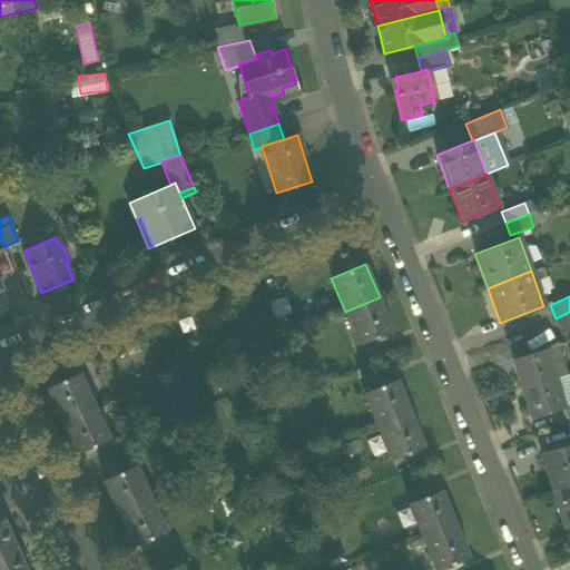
[(393,331),(380,297),(345,312),(359,345),(393,331)]
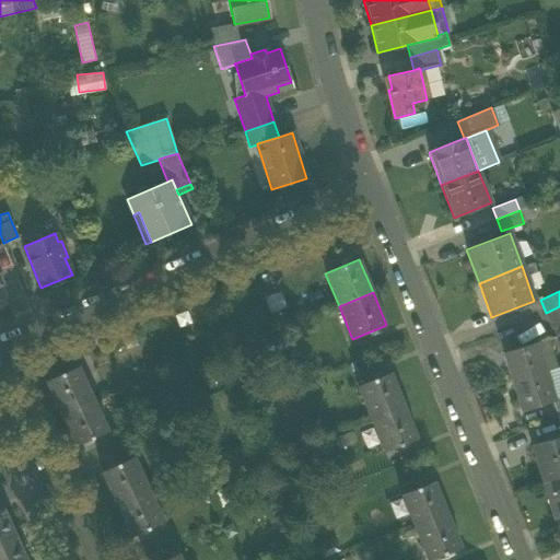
[(559,325),(559,306),(546,313),(552,328),(559,325)]
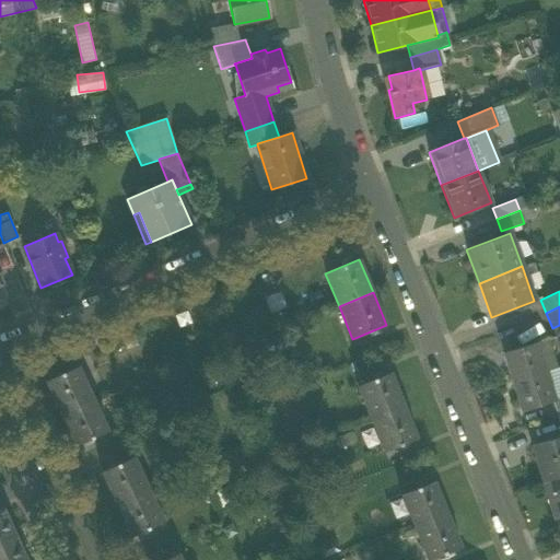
[(559,350),(556,336),(536,342),(545,372),(559,366),(559,350)]
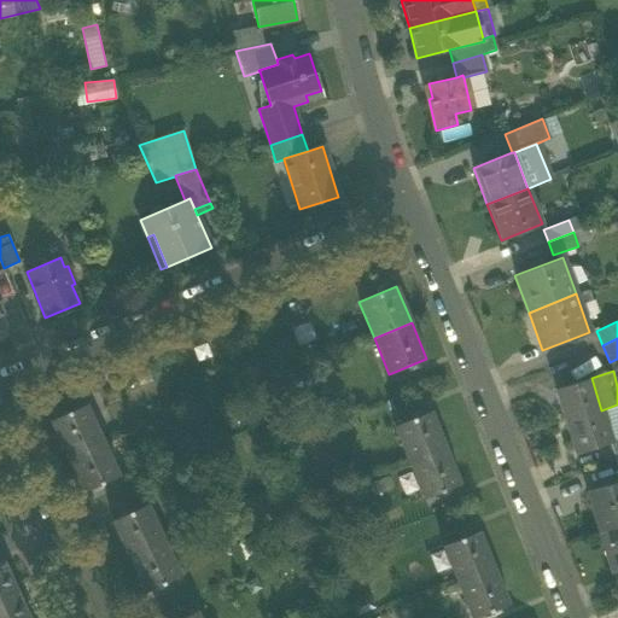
[(557,389),(566,421),(601,410),(592,378),(557,389)]
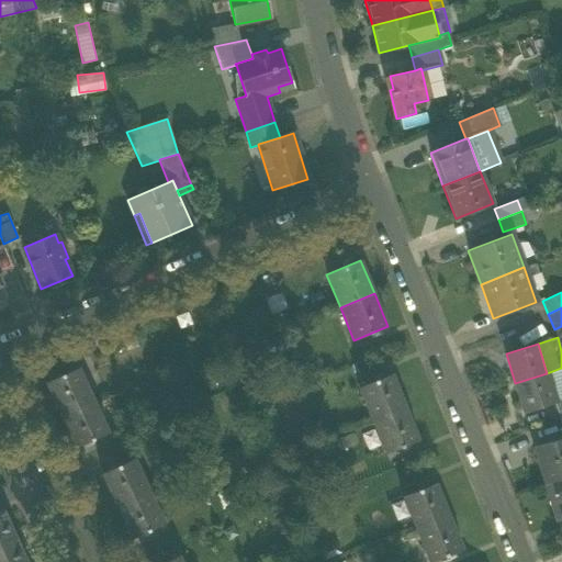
[(45,382),(60,415),(93,400),(79,367),(45,382)]
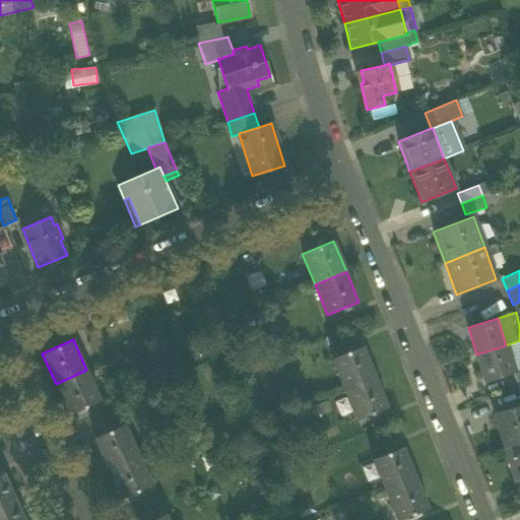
[(514,373),(506,345),(476,354),(485,382),(512,373),(514,373)]
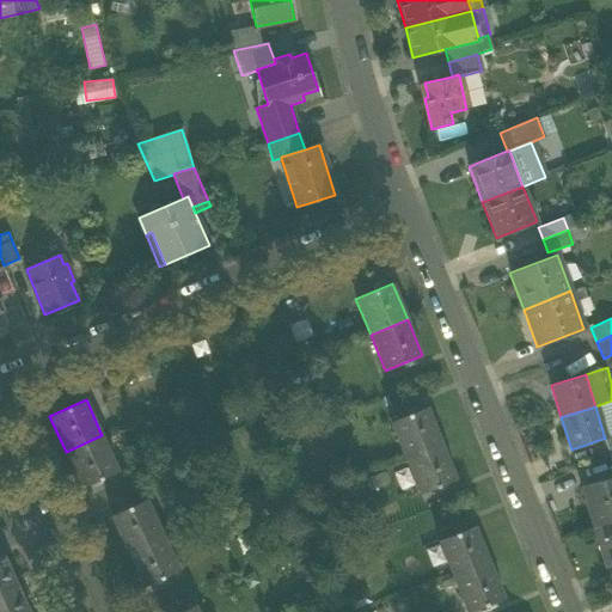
[(390,423),(404,459),(441,444),(427,408),(390,423)]
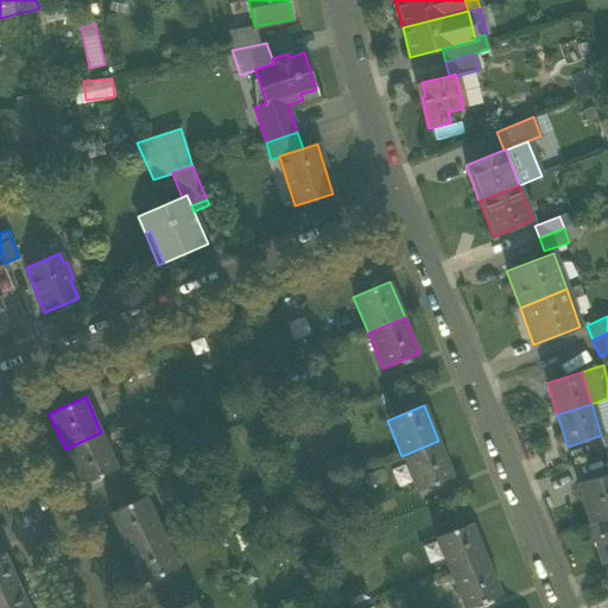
[(118,468),(101,432),(65,449),(82,485),(118,468)]
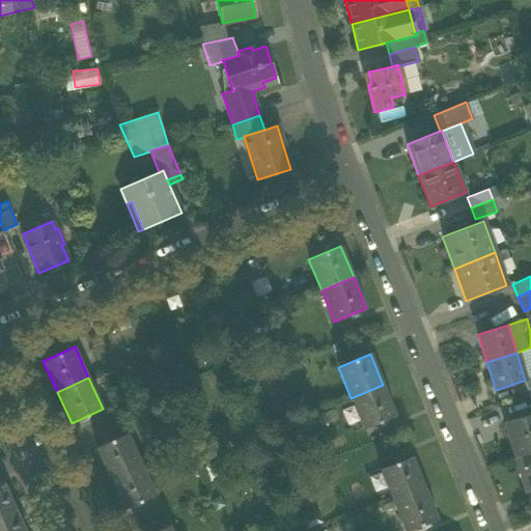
[(395,416),(383,385),(351,398),(363,429),(395,416)]
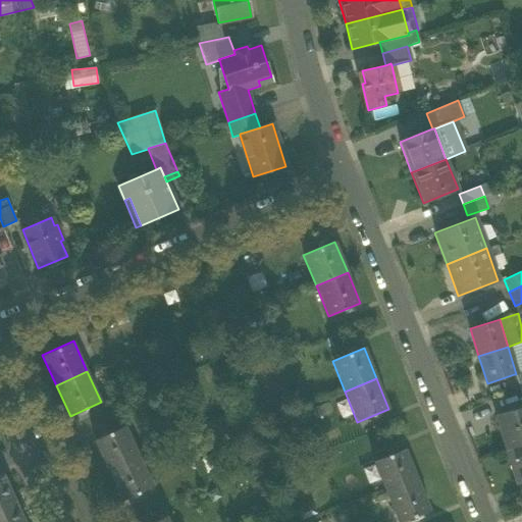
[(521,407),(497,415),(507,450),(521,445),(521,407)]
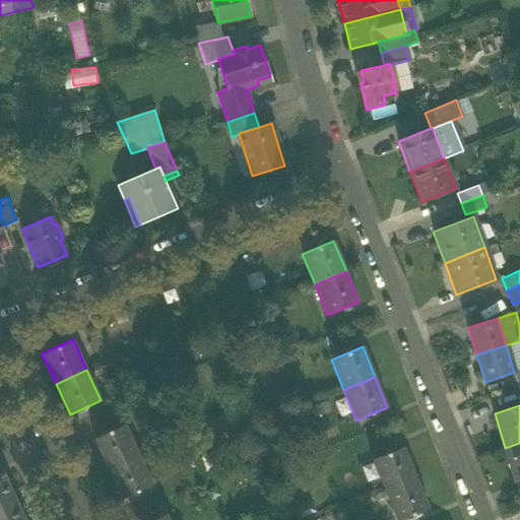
[(93,438),(108,468),(138,454),(125,424),(93,438)]
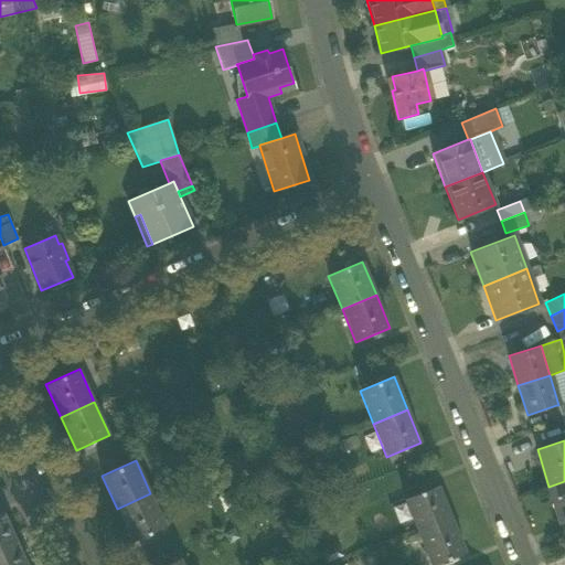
[(564,522),(564,481),(548,487),(560,524),(564,522)]
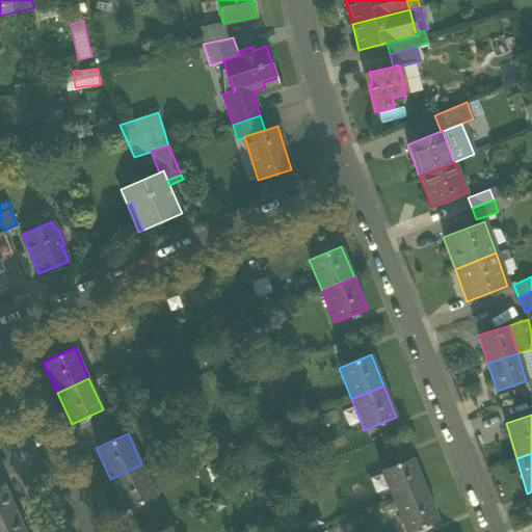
[(380,471),(393,502),(425,488),(413,457),(380,471)]
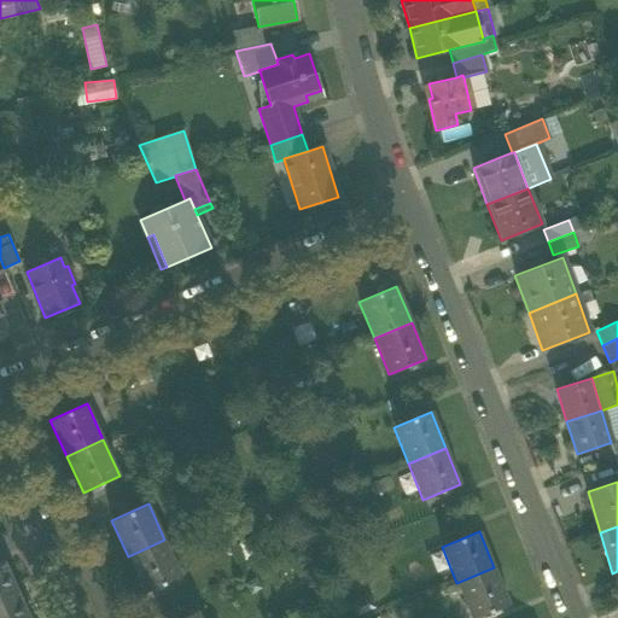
[(181,576),(164,540),(128,557),(144,593),(181,576)]
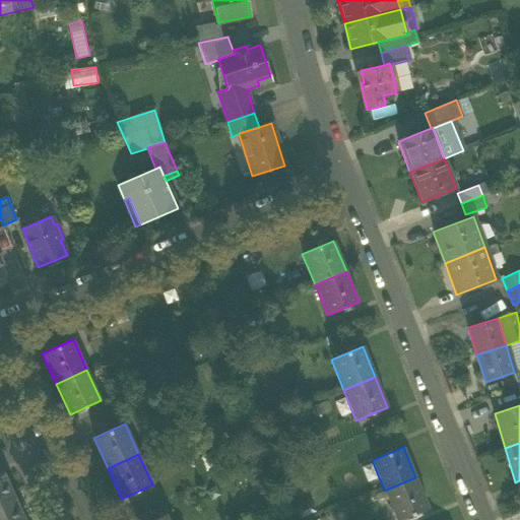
[(0,501),(12,496),(2,473),(0,473),(0,501)]
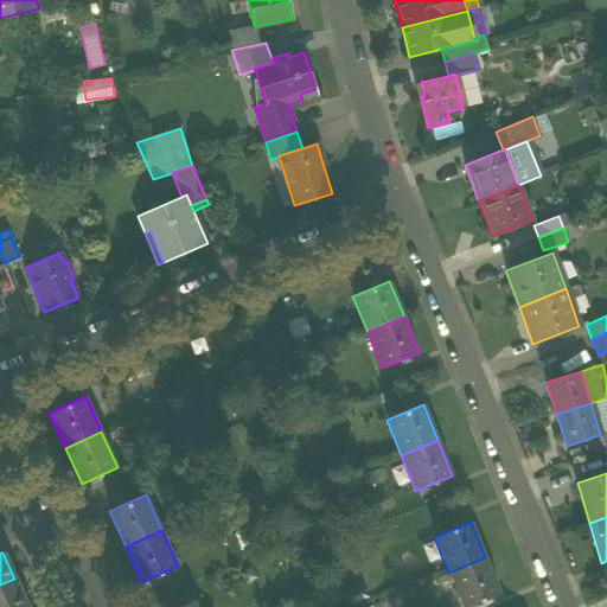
[(466,606),(499,593),(485,557),(448,573),(462,606),(466,606)]
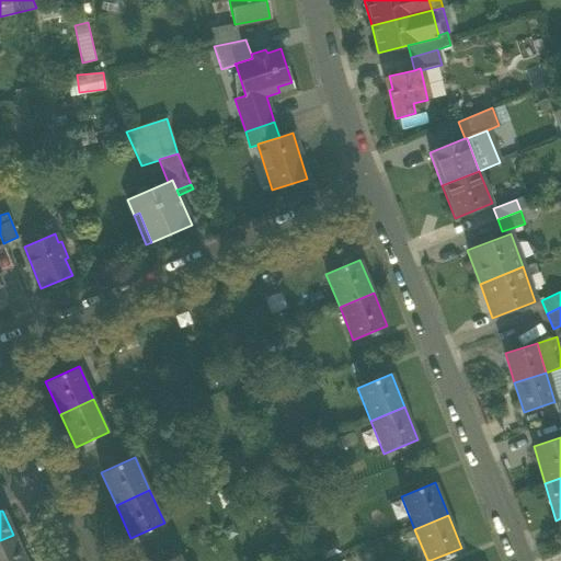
[(0,540),(0,560),(19,560),(24,559),(13,535),(0,540)]
